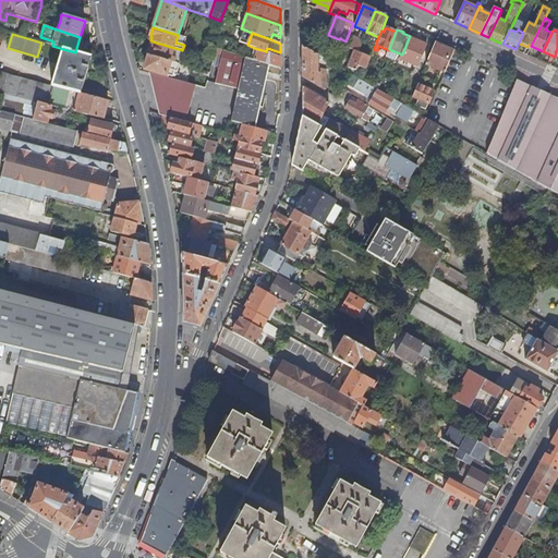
[(363,41),(361,40),(351,36),(347,47),(355,51),(359,52),(363,41)]
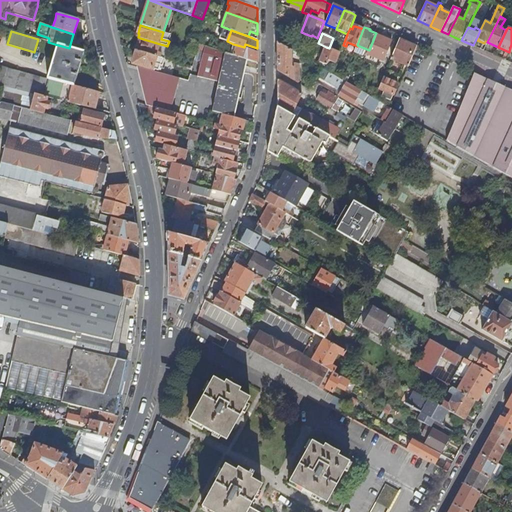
[(295,44),(278,35),(278,43),(291,50),(295,44)]
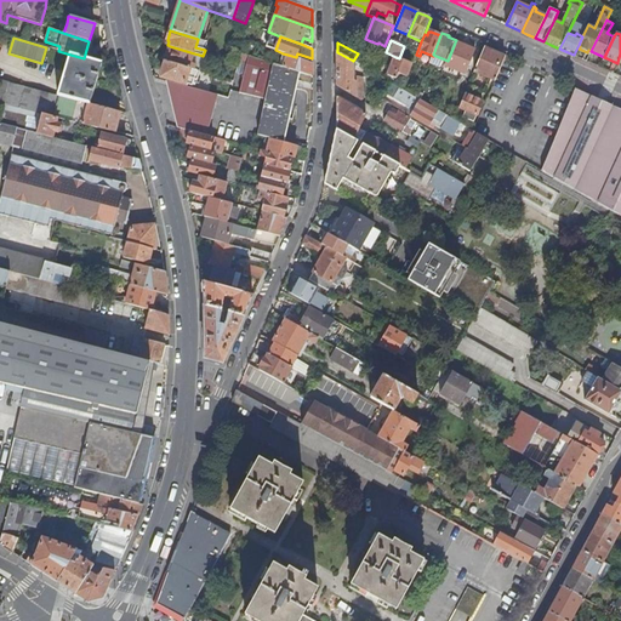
[(448,61),(445,66),(462,73),(460,77),(462,78),(465,74),(466,74),(476,51),(455,43),(448,61)]
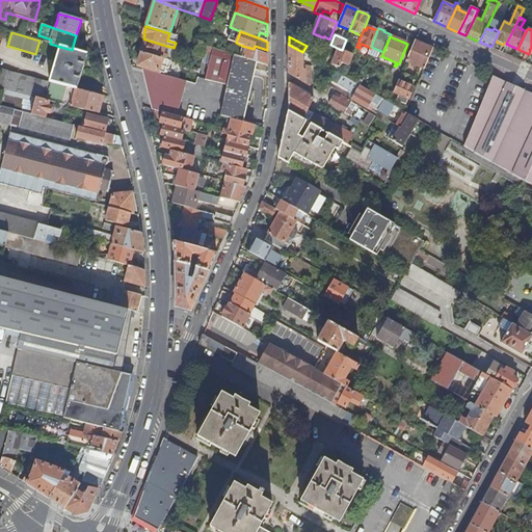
[(167,60),(168,56),(163,54),(166,46),(145,40),(142,53),(167,60)]
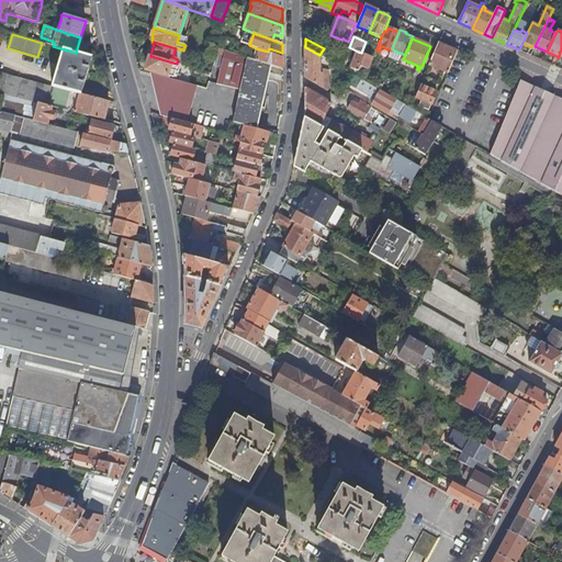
[(430,65),(445,71),(448,72),(457,52),(439,44),(430,65)]
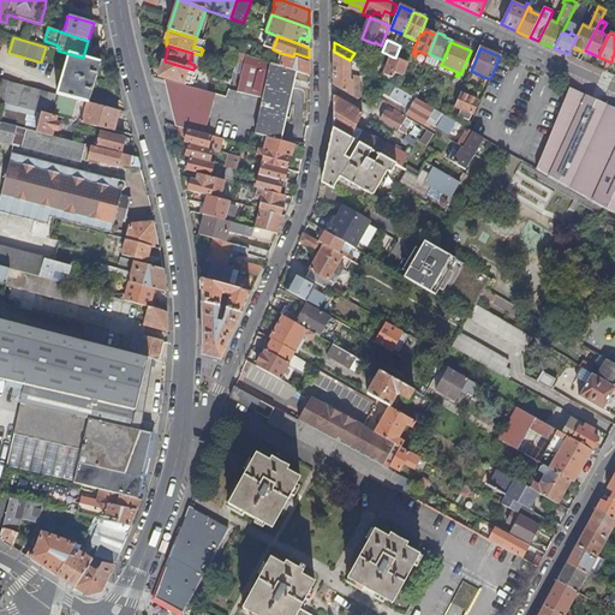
[(351,61),(350,60),(334,52),(334,71),(334,87),(359,101),(360,77),(351,76),(351,61)]
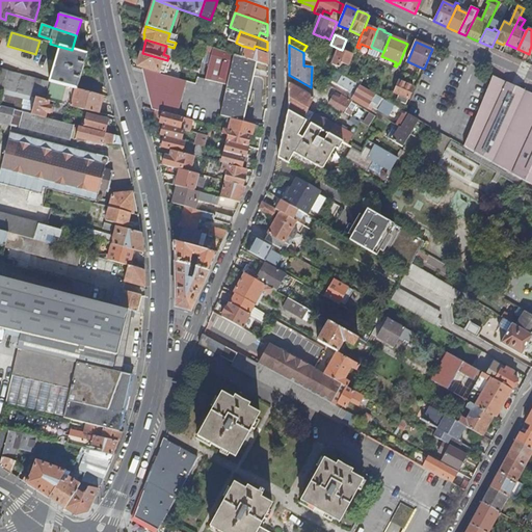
[(77,89),(87,54),(72,50),(60,47),(50,82),(77,89)]
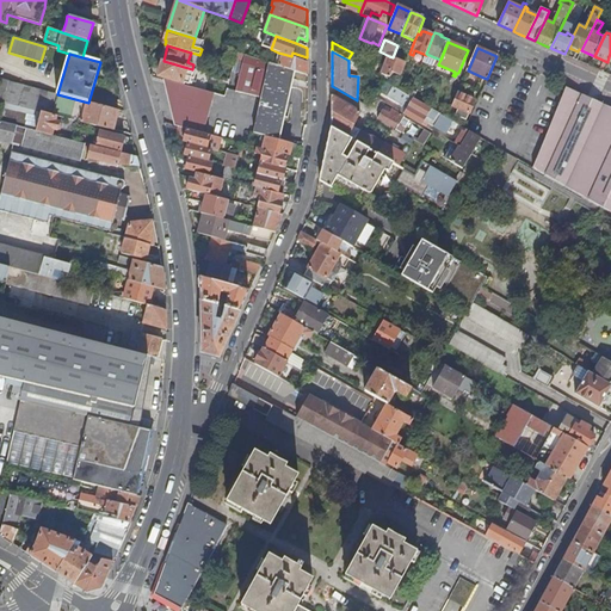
[(307,62),(291,56),(283,54),(278,66),(295,72),(307,75),(307,69),(307,62)]
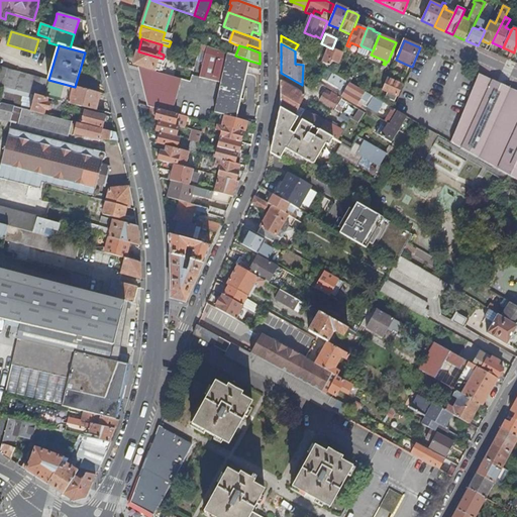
[(221,83),(215,113),(222,115),(236,119),(245,80),(247,70),(230,65),(233,55),(232,55),(207,46),(199,78),(221,83)]
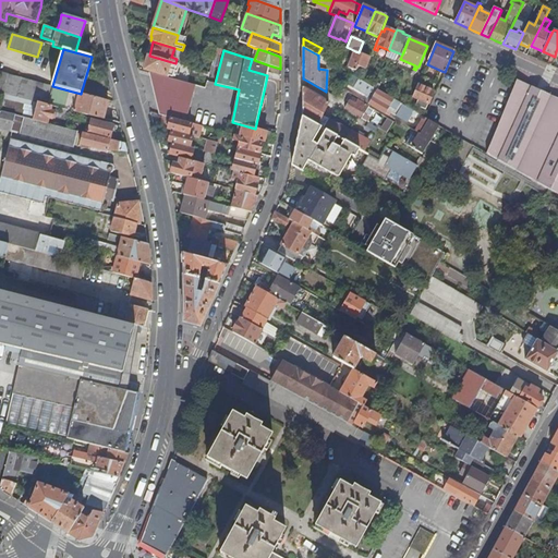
[(359,52),(355,51),(349,68),(356,71),(361,68),(366,70),(372,57),(359,52)]
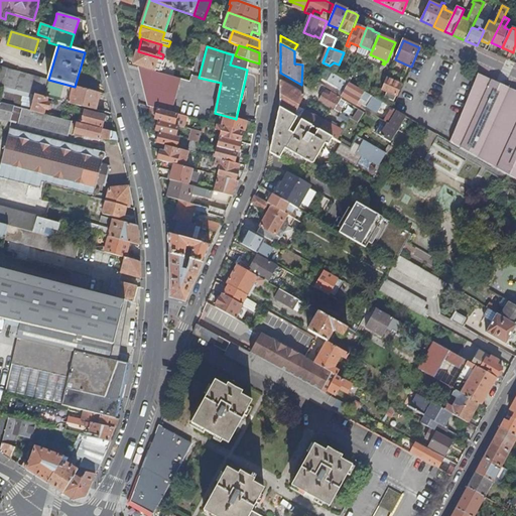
[(138,51),(134,66),(144,69),(146,70),(147,68),(162,73),(165,59),(162,58),(138,51)]
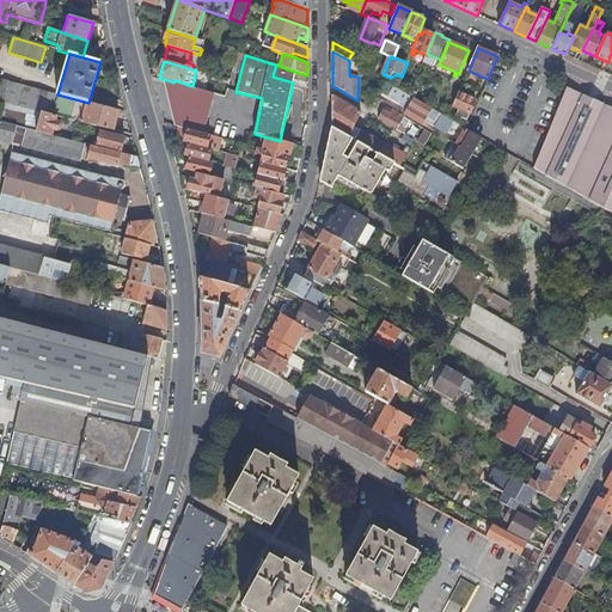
[(273,77),(293,83),(295,72),(279,66),(276,65),(273,77)]
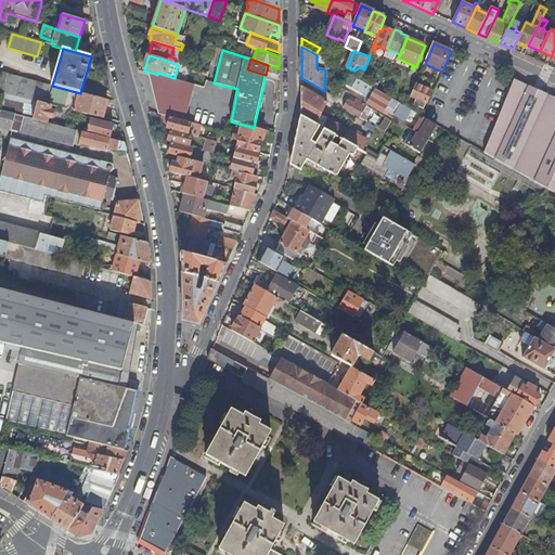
[(516,75),(511,72),(507,78),(514,81),(514,79),(516,75)]
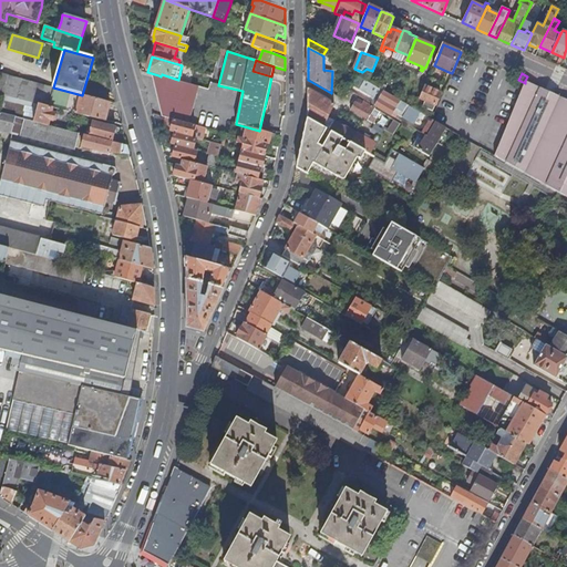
[(52,109),(105,121),(110,103),(82,95),(53,88),(8,75),(3,92),(2,95),(38,104),(52,109)]
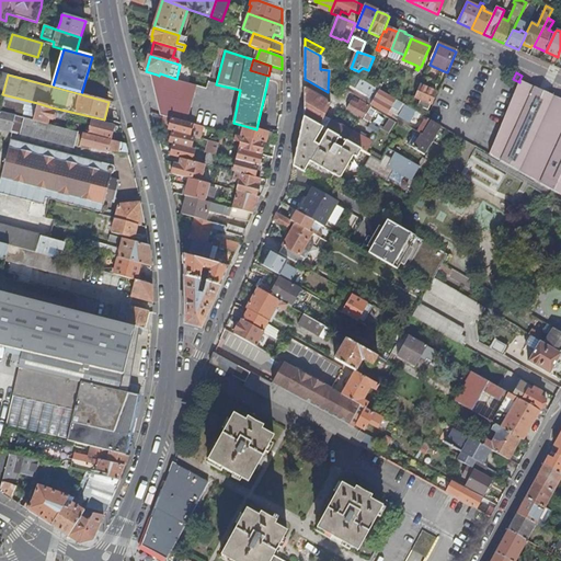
[(159,76),(157,75),(164,116),(165,117),(186,123),(196,87),(159,76)]
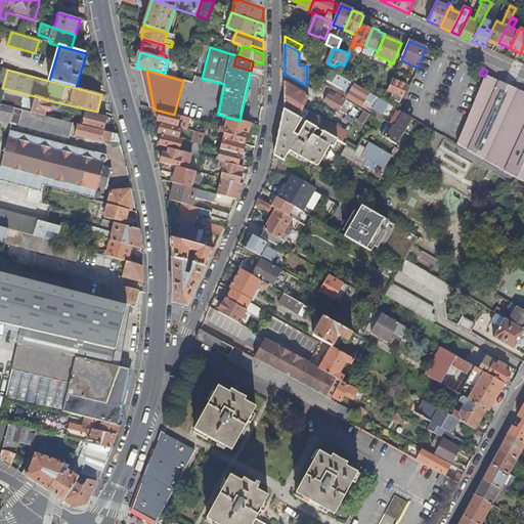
[(362,106),(363,104),(366,100),(372,103),(374,100),(376,102),(372,108),(383,115),(387,106),(394,111),(395,107),(340,76),(337,74),(331,71),(328,76),(351,90),(347,97),(362,106)]
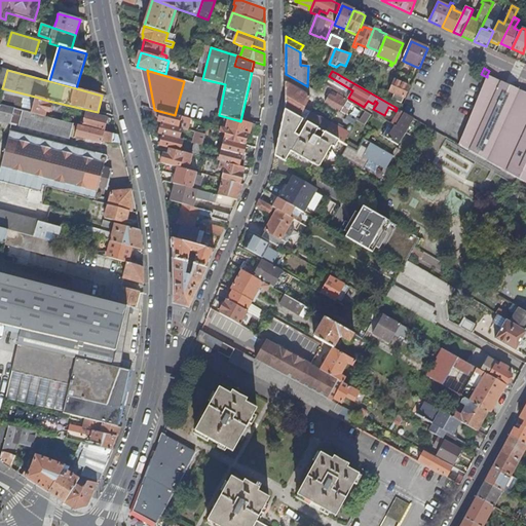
[(487,77),(459,144),(474,152),(525,183),(525,92),(487,75),(487,77)]
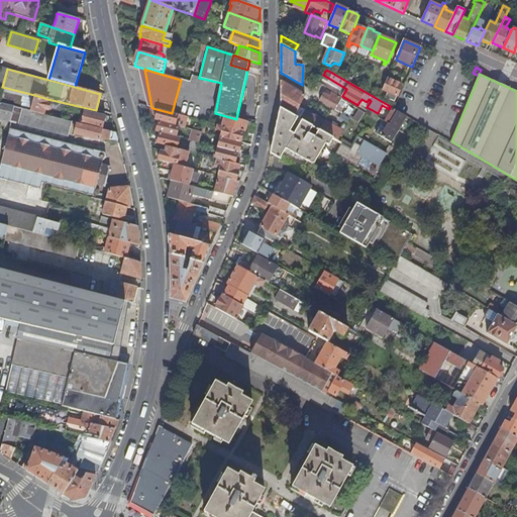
[(402,85),(388,79),(383,90),(392,94),(392,96),(396,98),(402,85)]
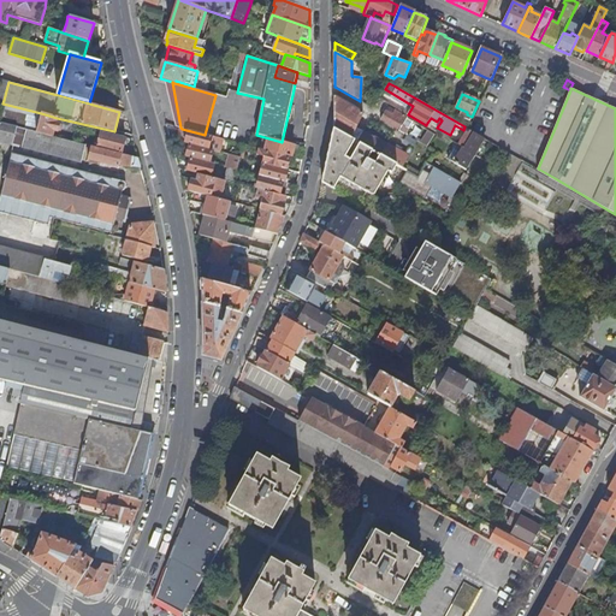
[(351,140),(363,114),(335,96),(335,120),(335,126),(333,130),(351,140)]
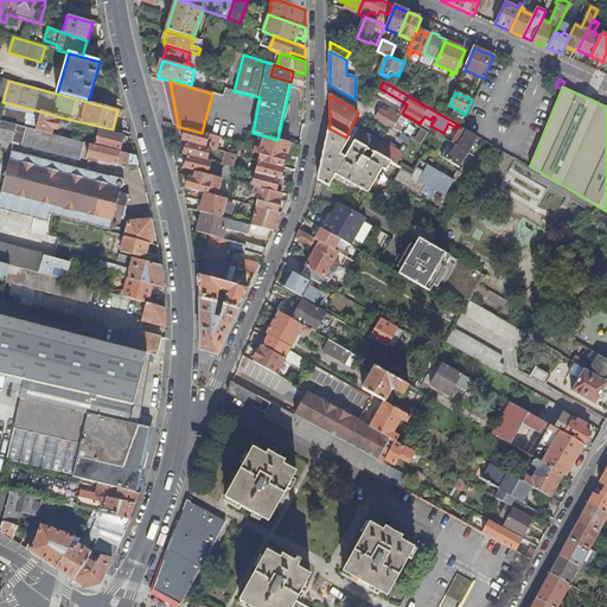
[(368,107),(374,97),(366,97),(363,104),(368,107)]
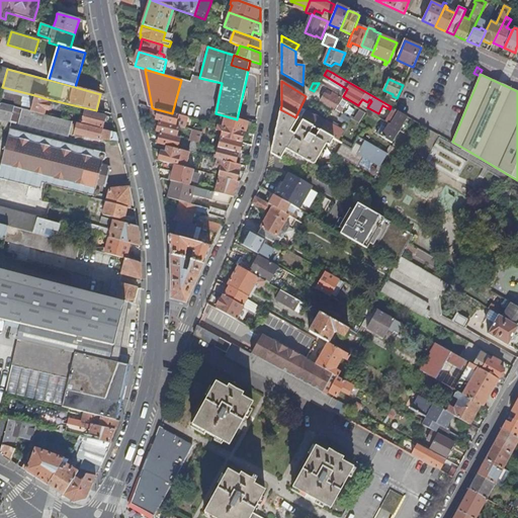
[(0,104),(30,112),(34,95),(2,87),(2,88),(0,96),(0,104)]
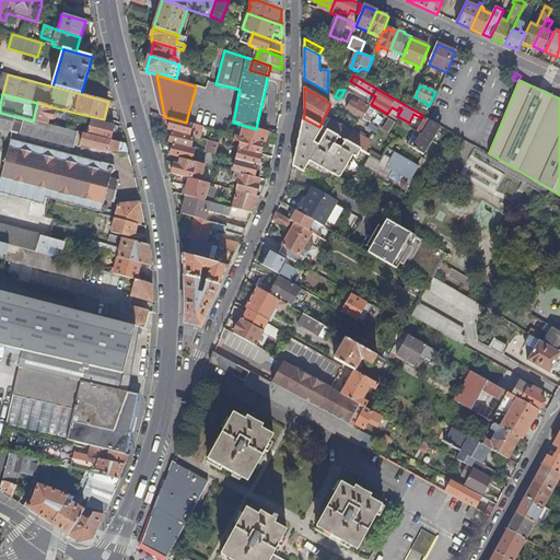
[(370,107),(359,101),(357,105),(351,101),(347,109),(363,118),(369,121),(371,117),(365,114),(370,107)]
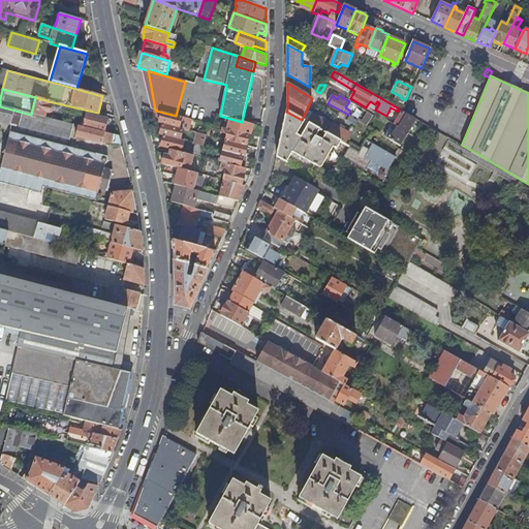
[(48,106),(49,101),(35,97),(31,115),(44,118),(45,113),(50,114),(51,106),(48,106)]
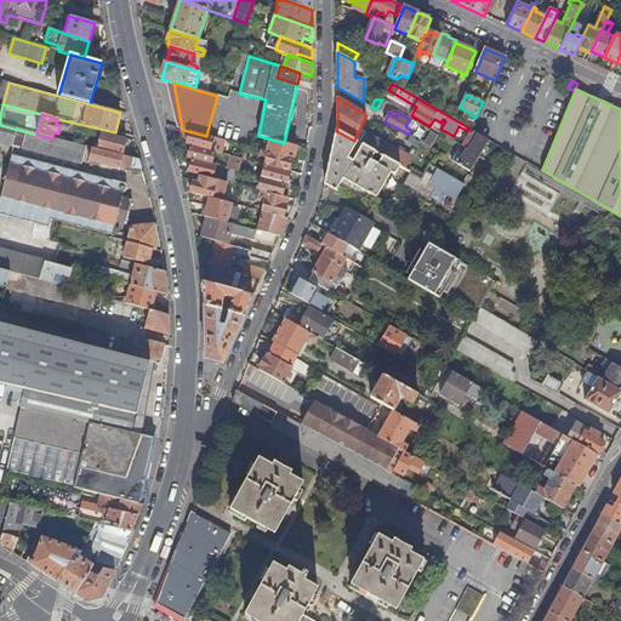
[(431,124),(440,129),(445,121),(443,119),(440,123),(434,119),(431,124)]
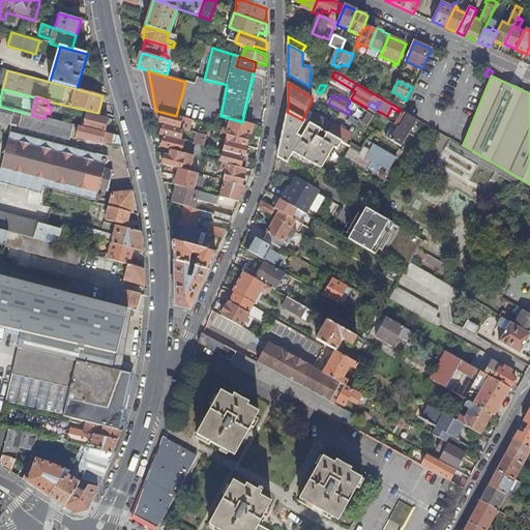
[(84,127),(64,123),(50,119),(45,118),(31,115),(0,107),(0,123),(69,141),(72,129),(79,129),(76,138),(101,144),(102,142),(121,145),(119,137),(105,133),(84,127)]
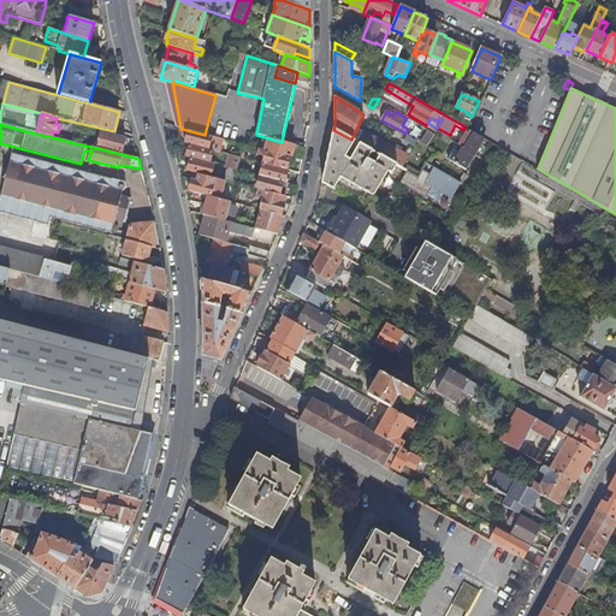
[(219,152),(223,140),(215,137),(205,135),(182,129),(178,142),(190,144),(213,150),(219,152)]
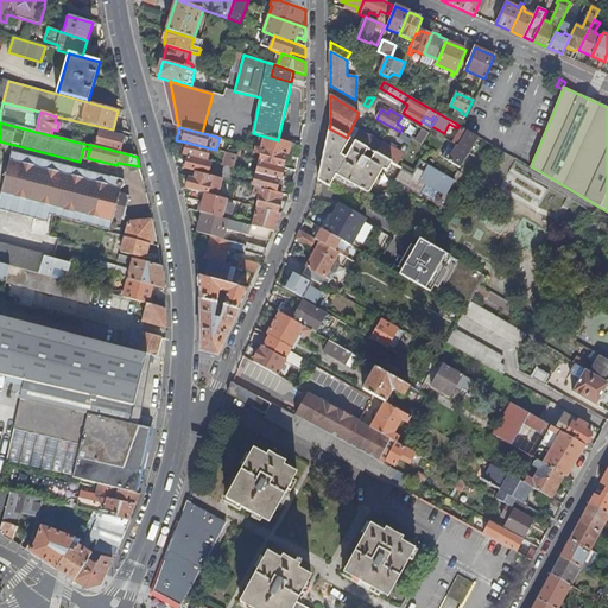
[(318,179),(330,187),(336,175),(362,190),(363,189),(367,192),(369,192),(371,192),(381,173),(392,179),(394,179),(420,195),(426,184),(412,176),(397,168),(375,154),(352,141),(347,138),(329,128),(324,153),(318,179)]
